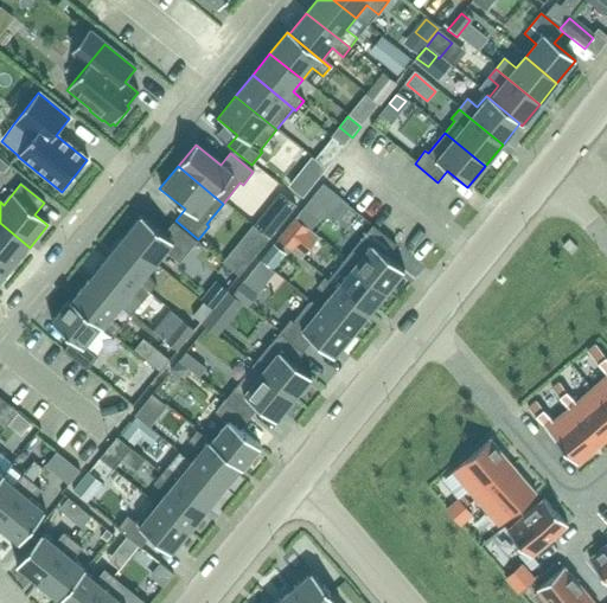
[(317,219),(333,198),(320,187),(304,209),(317,219)]
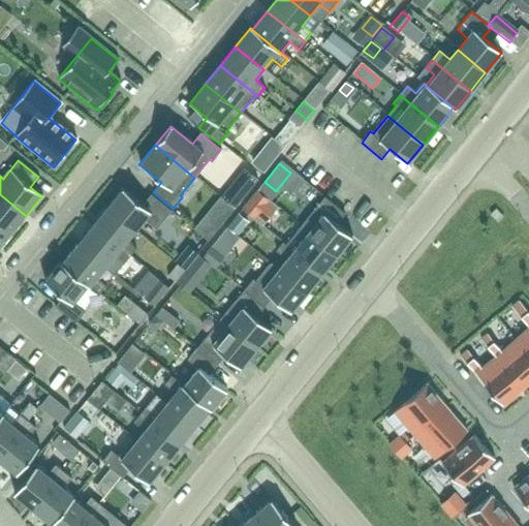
[(229,207),(234,210),(256,182),(245,172),(222,199),(229,207)]
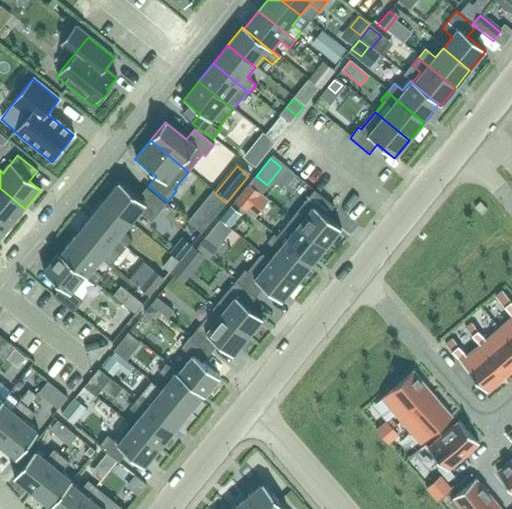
[(145,189),(137,199),(118,183),(103,202),(130,224),(139,213),(150,222),(165,205),(145,189)]
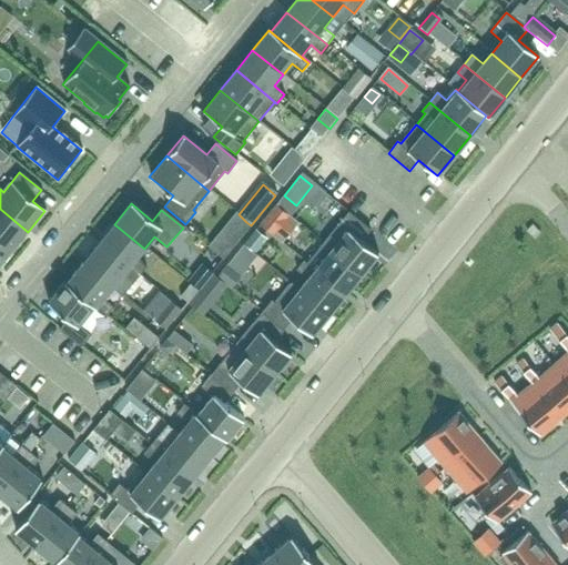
[(288,217),(275,207),(260,226),(272,236),(288,217)]
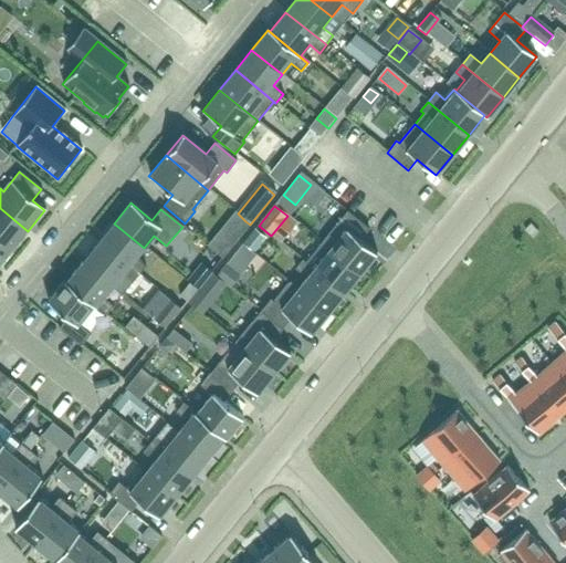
[(0,208),(0,242),(11,252),(28,231),(0,208)]
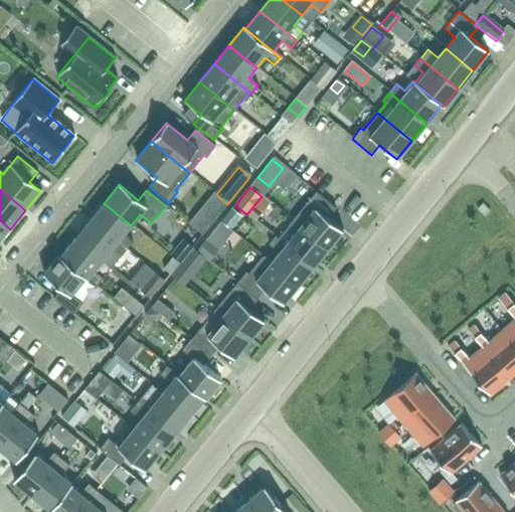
[(216,194),(214,193),(189,225),(202,235),(227,204),(223,201),(216,194)]
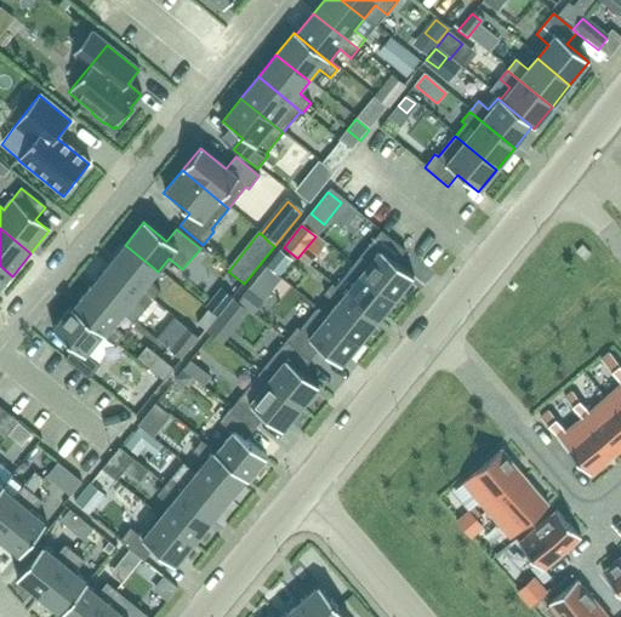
[(394,263),(404,251),(381,233),(363,255),(353,267),(394,301),(412,278),(394,263)]
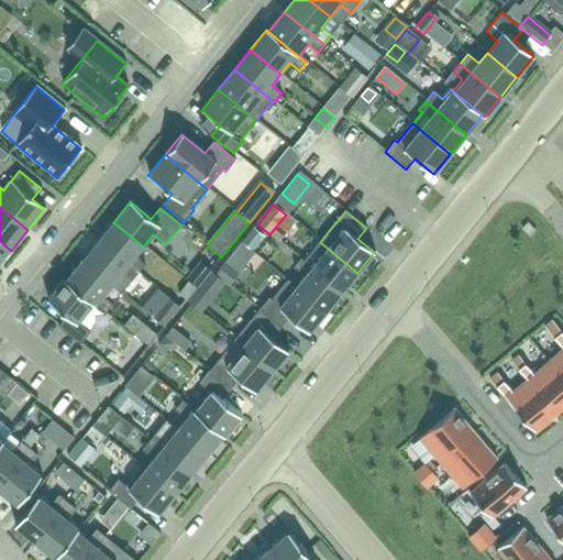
[(134,257),(143,246),(113,222),(97,242),(138,274),(144,265),(134,257)]
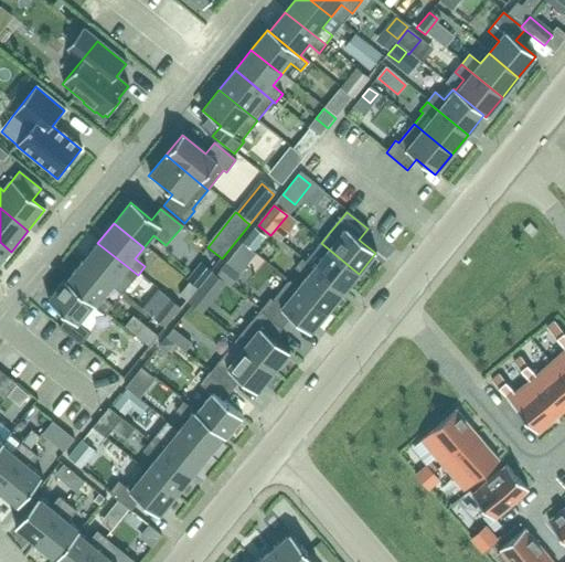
[(244,252),(257,262),(268,245),(255,235),(244,252)]
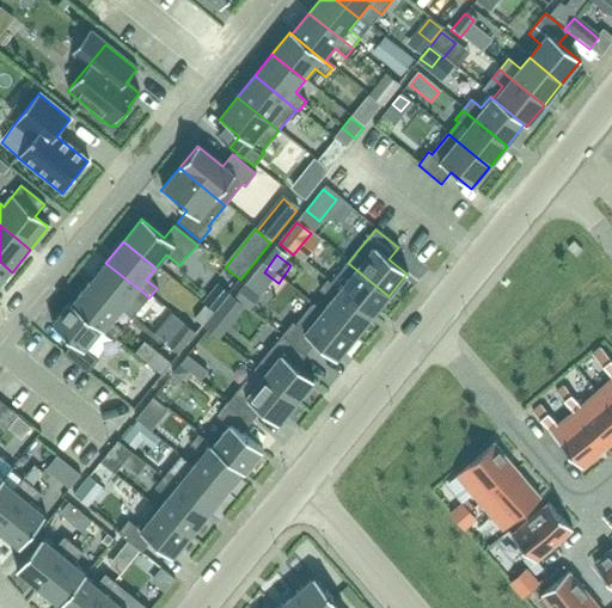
[(0,286),(12,272),(0,262),(0,286)]
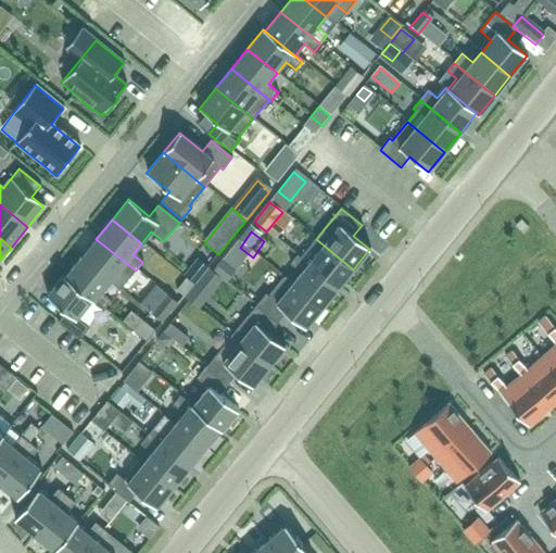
[(128,279),(136,271),(96,239),(80,259),(110,283),(118,271),(128,279)]
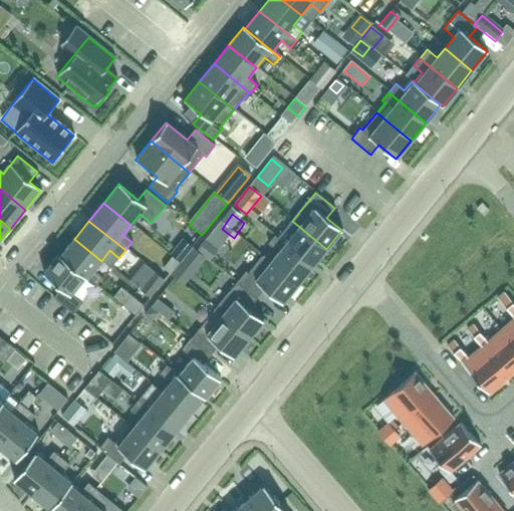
[(311,267),(326,249),(292,221),(278,239),(275,237),(274,237),(311,267)]
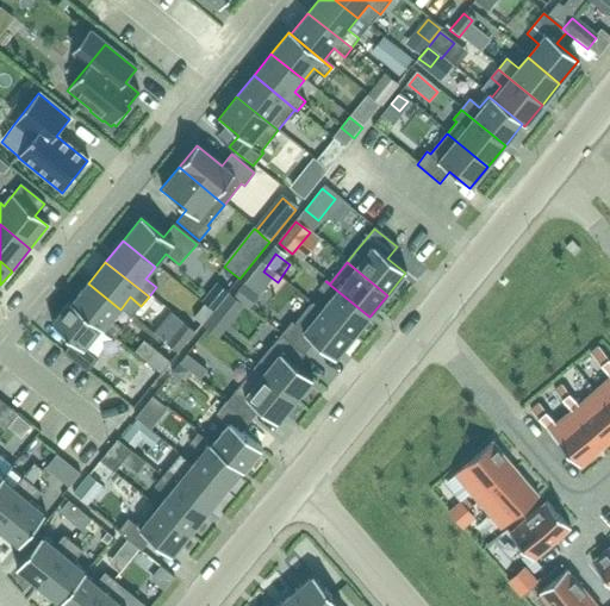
[(238,281),(228,293),(241,303),(250,291),(238,281)]
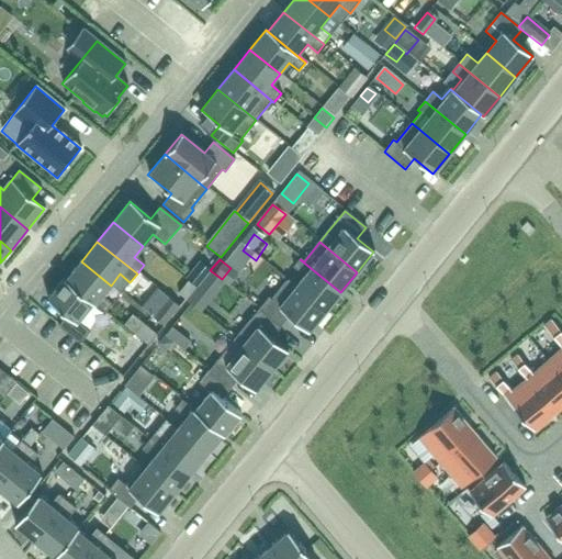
[(325,312),(340,292),(300,259),(293,268),(304,277),(296,287),(288,280),(288,281),(325,312)]
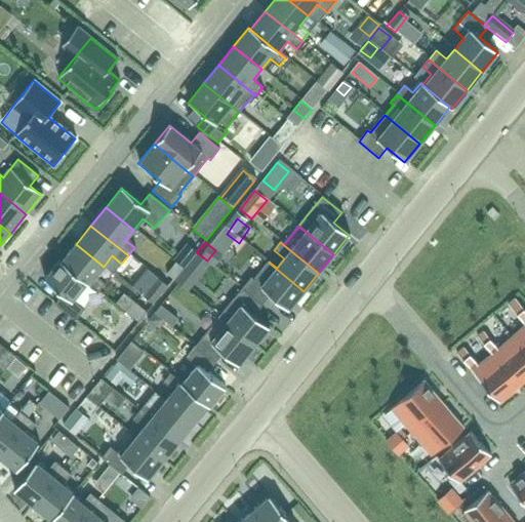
[(94,277),(104,267),(76,244),(61,262),(59,261),(58,261),(97,292),(104,284),(94,277)]
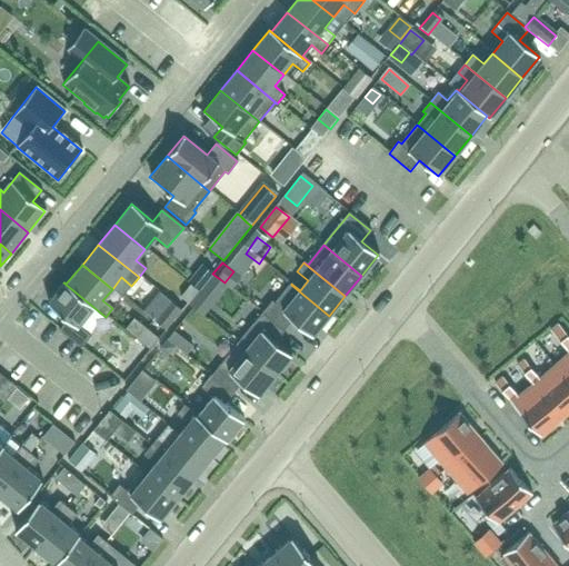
[(201,266),(188,283),(198,291),(210,276),(212,275),(201,266)]
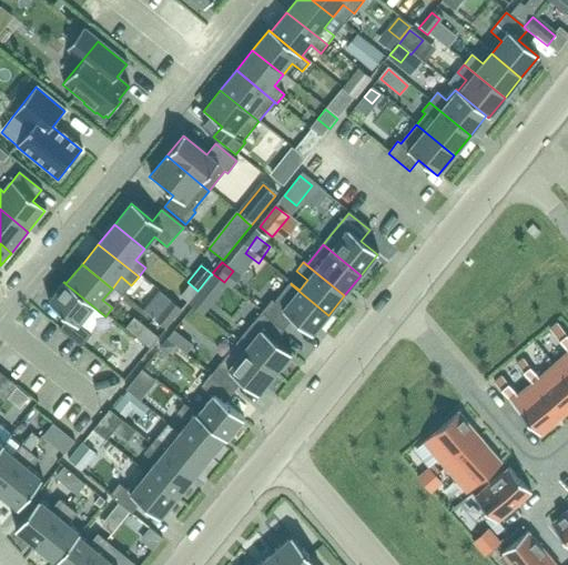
[(198,291),(186,304),(192,309),(201,316),(225,288),(213,279),(210,275),(198,291)]
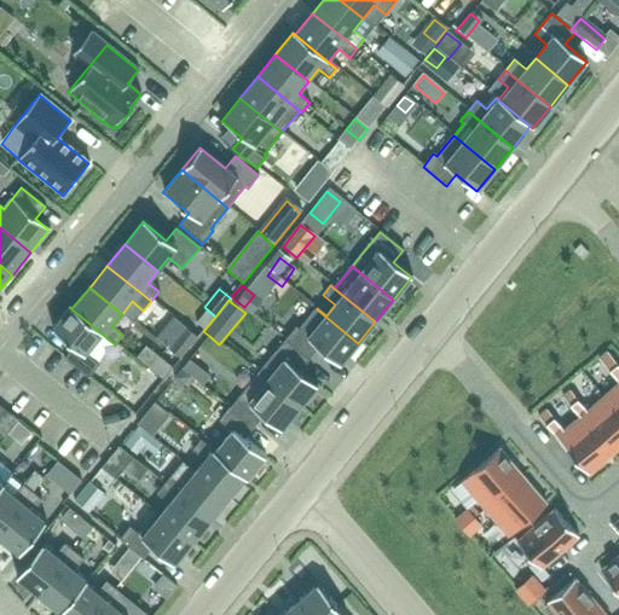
[(115,346),(115,344),(69,307),(51,330),(74,348),(64,359),(87,378),(98,366),(85,355),(102,335),(115,346)]
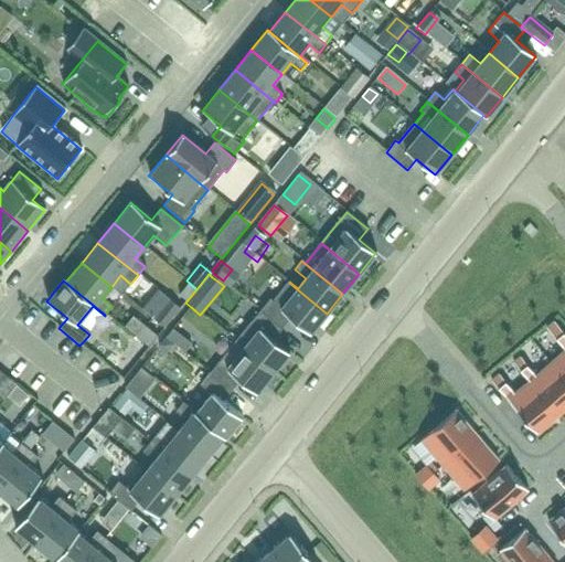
[(327,314),(289,283),(274,301),(269,298),(259,310),(281,329),(290,318),(310,333),(327,314)]
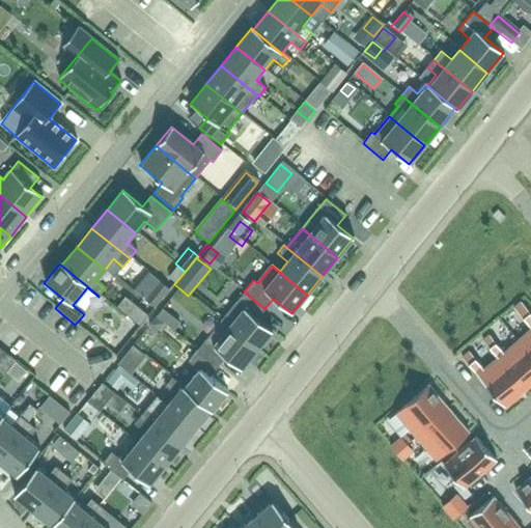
[(264,309),(244,292),(220,322),(228,328),(256,351),(272,331),(256,318),(264,309)]
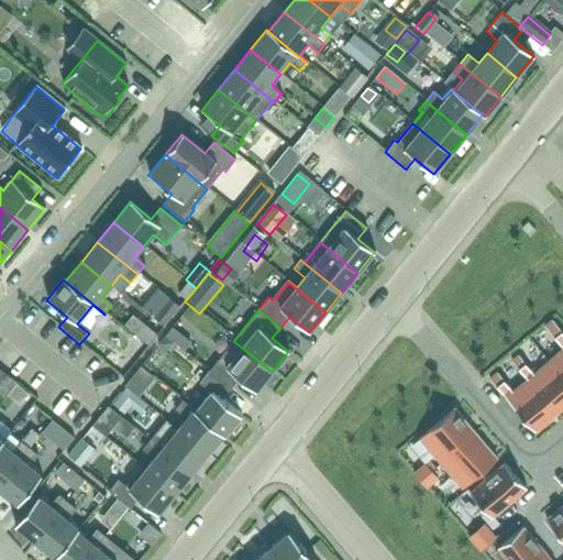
[(548,361),(562,380),(562,335),(551,321),(544,328),(562,349),(548,361)]
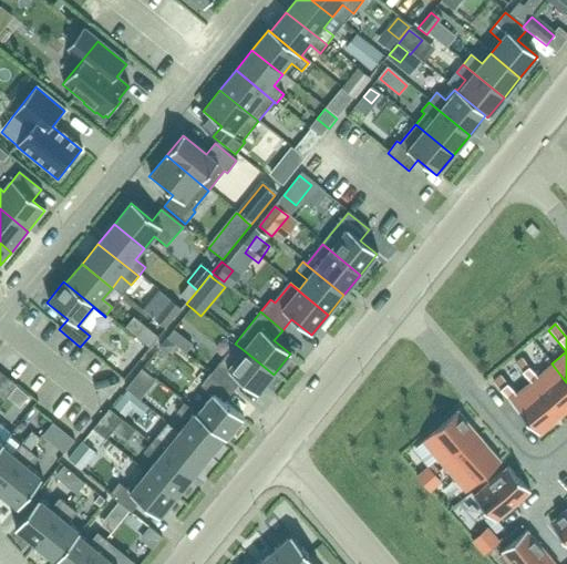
[(228,369),(219,362),(210,375),(232,392),(240,381),(257,395),(274,375),(244,350),(228,369)]
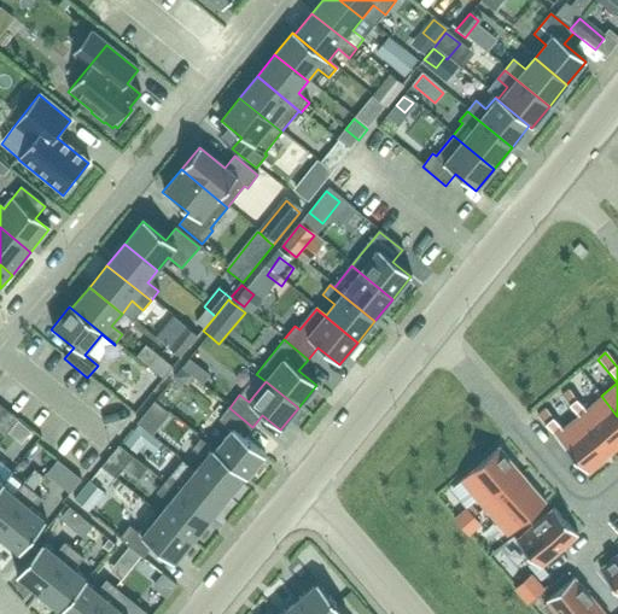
[(610,455),(617,448),(617,416),(601,396),(584,409),(569,390),(560,397),(577,416),(610,455)]
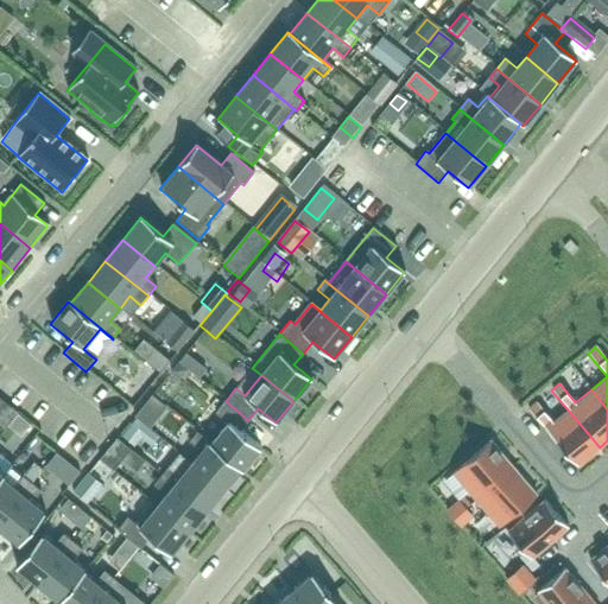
[(18,414),(0,399),(0,428),(4,432),(18,414)]
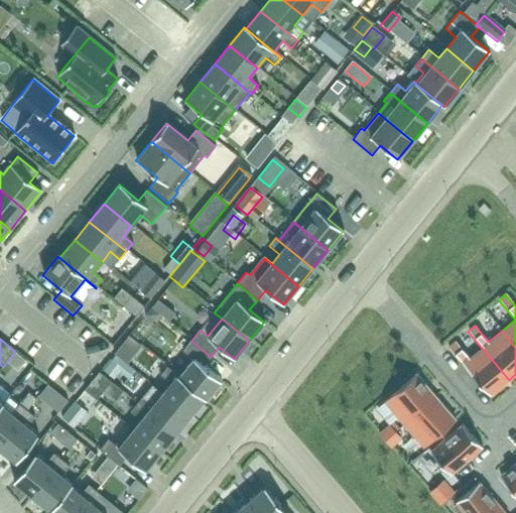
[(204,367),(211,357),(191,341),(182,352),(194,360),(179,377),(166,367),(166,368),(204,399),(206,400),(221,381),(204,367)]
